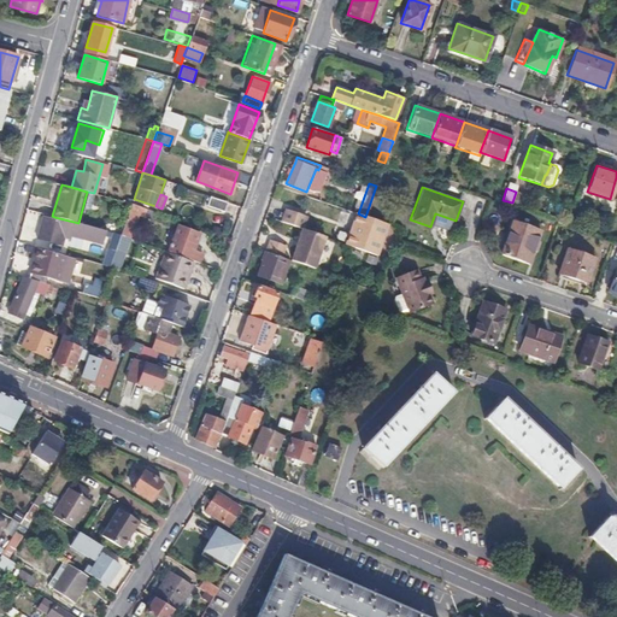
[(227,203),(210,195),(206,206),(223,212),(227,203)]
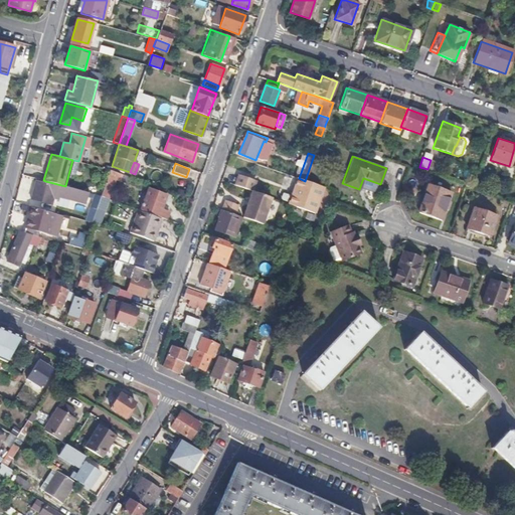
[(122,174),(110,170),(108,177),(115,179),(120,181),(122,174)]
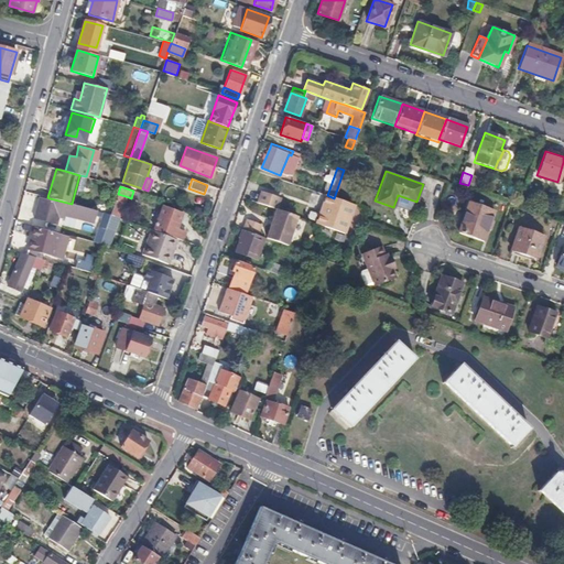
[(126,196),(118,194),(110,214),(116,216),(118,217),(126,196)]
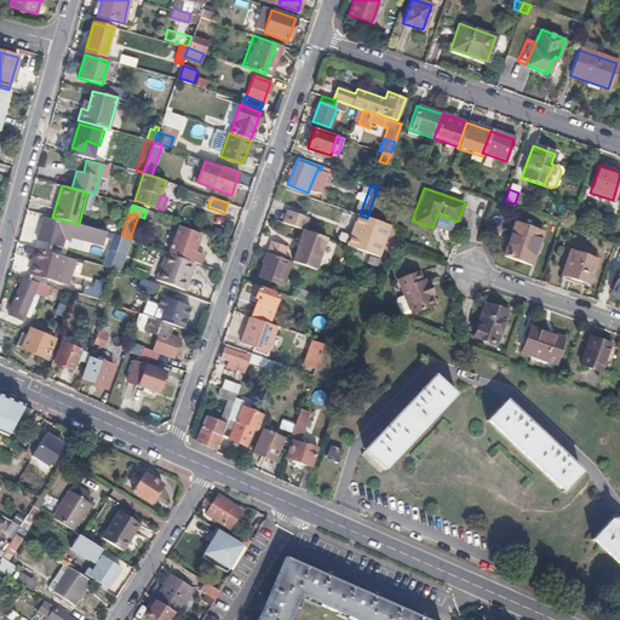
[(299,219),(281,213),(279,222),(296,228),(299,219)]
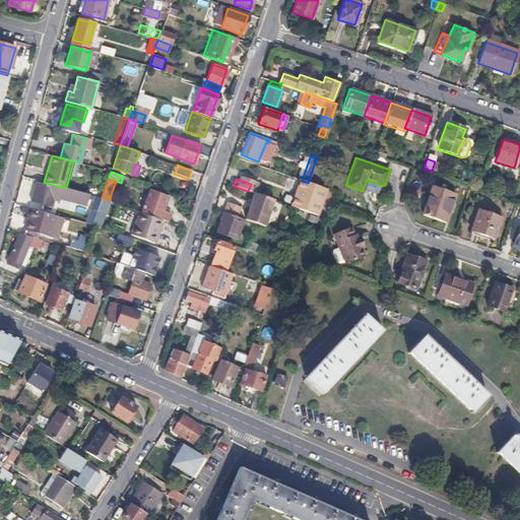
[(302,180),(300,180),(290,206),(317,215),(327,189),(308,183),(302,180)]
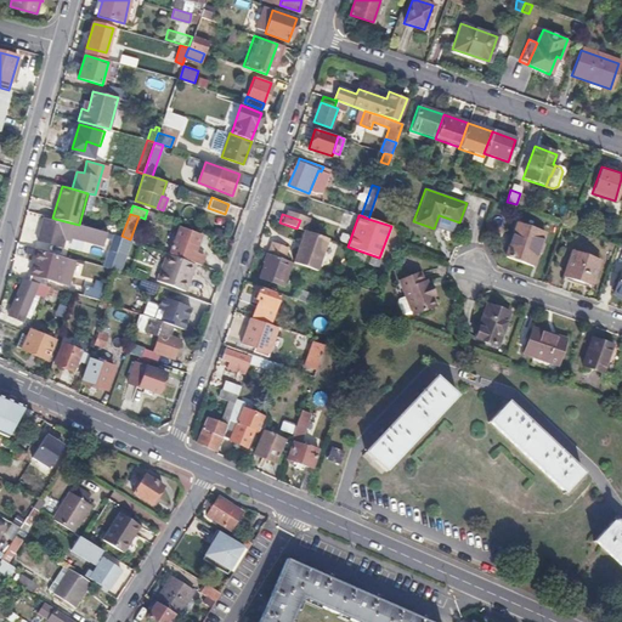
[(55,220),(44,218),(37,239),(56,244),(57,238),(63,239),(64,236),(95,244),(100,230),(79,225),(55,219),(55,220)]
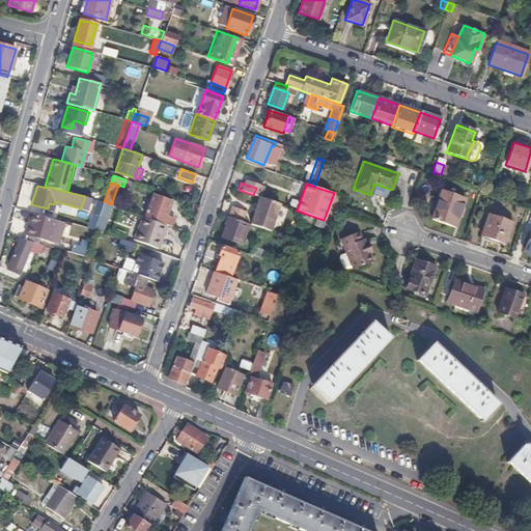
[(463,197),(442,190),(430,219),(453,227),(463,197)]
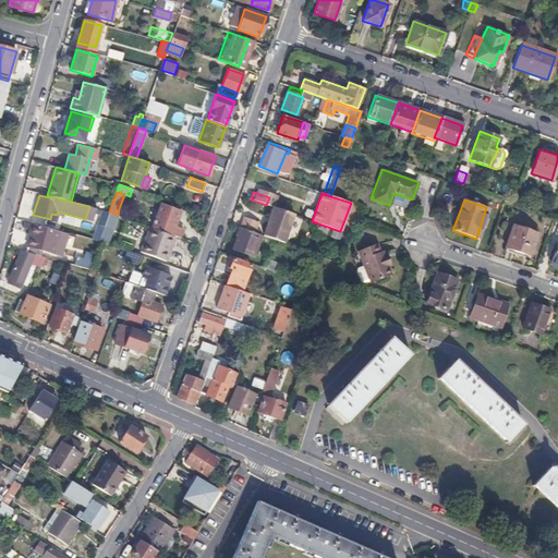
[(180,209),(160,203),(154,221),(152,227),(164,231),(167,222),(174,225),(180,209)]
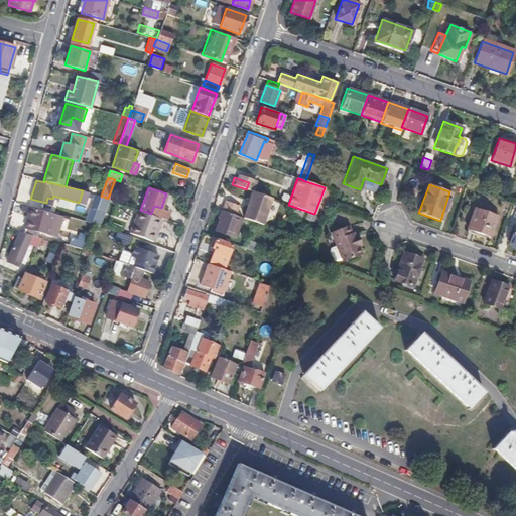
[(271,199),(252,191),(244,215),(263,222),(271,199)]
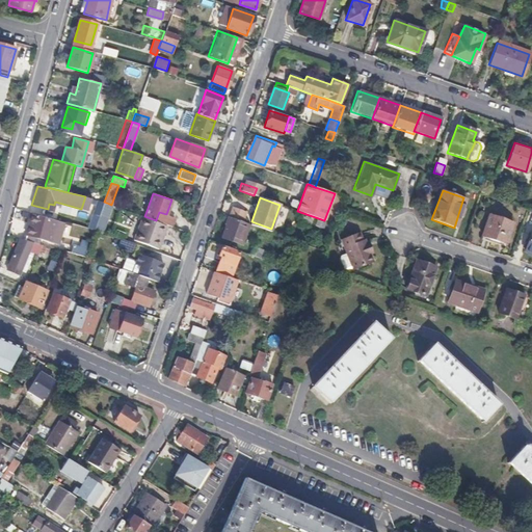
[(104,202),(98,201),(88,228),(95,229),(99,215),(104,202)]
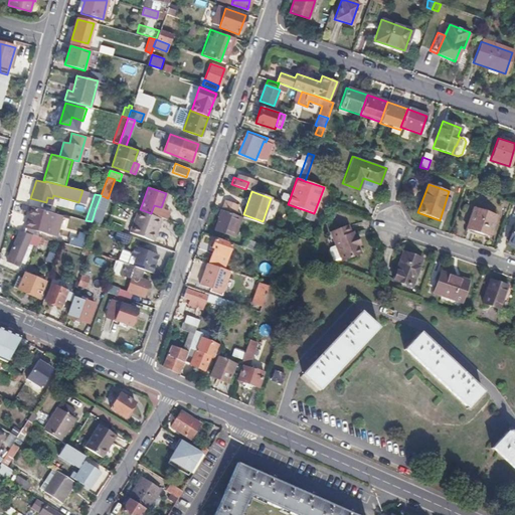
[(106,197),(101,195),(96,208),(102,210),(106,197)]
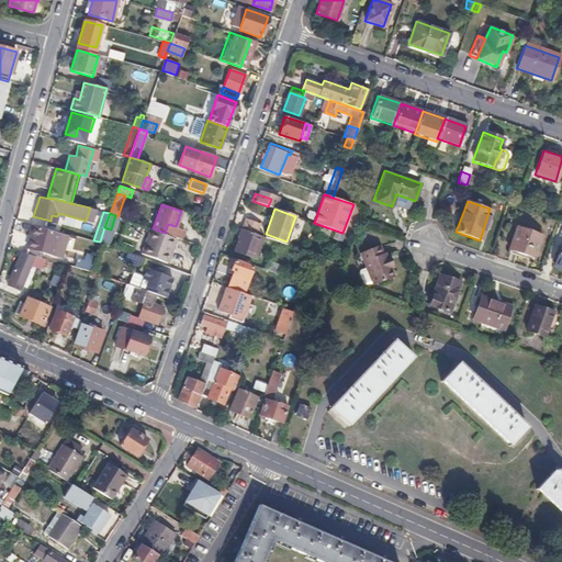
[(259,224),(245,218),(242,229),(256,234),(259,224)]
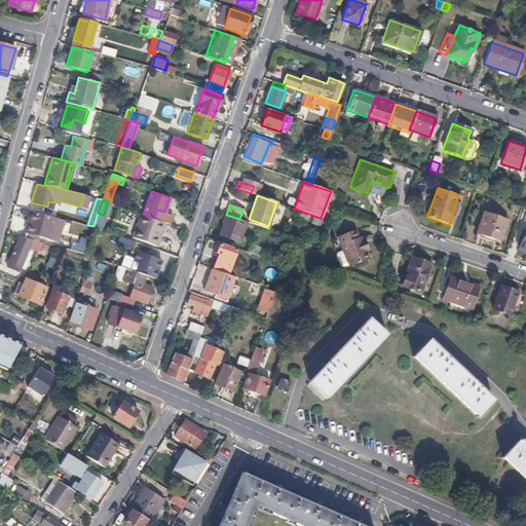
[(164,212),(157,210),(154,218),(168,223),(172,215),(164,212)]
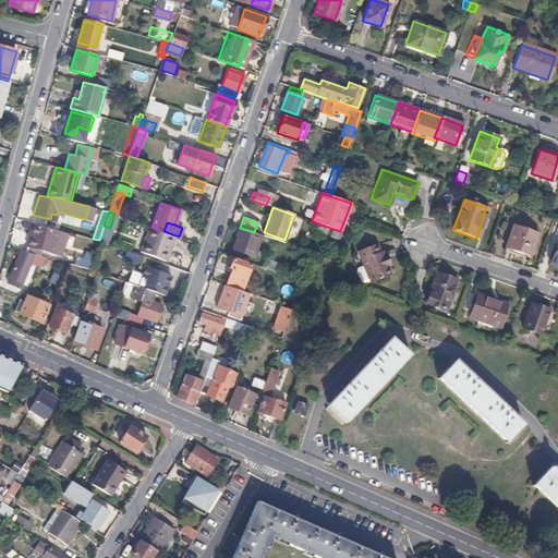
[(536,232),(513,223),(505,247),(528,255),(536,232)]
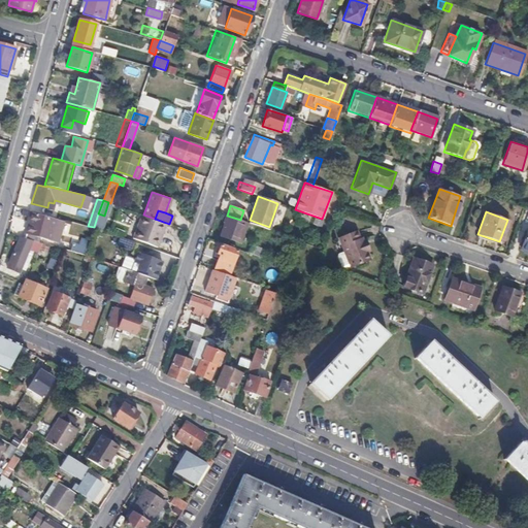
[(63,221),(31,212),(26,232),(58,240),(63,221)]
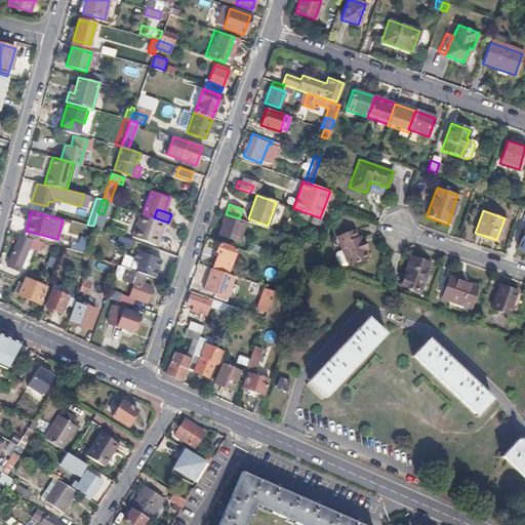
[(104,214),(97,212),(93,226),(98,228),(104,214)]
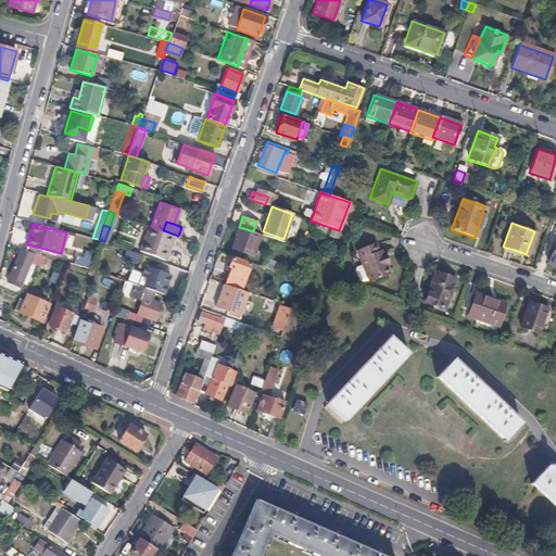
[(239,227),(238,226),(231,245),(251,253),(257,234),(253,231),(239,227)]
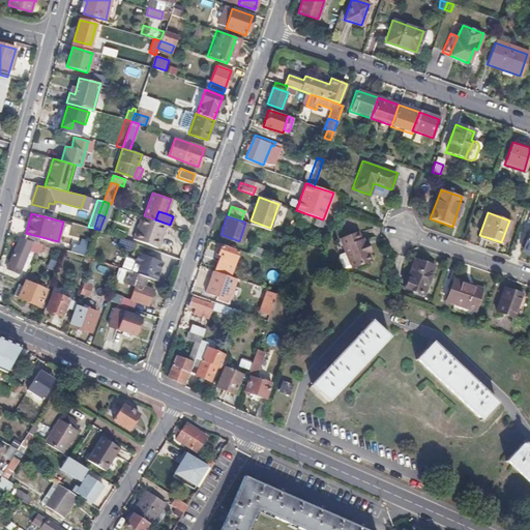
[(307,225),(310,218),(299,215),(297,222),(307,225)]
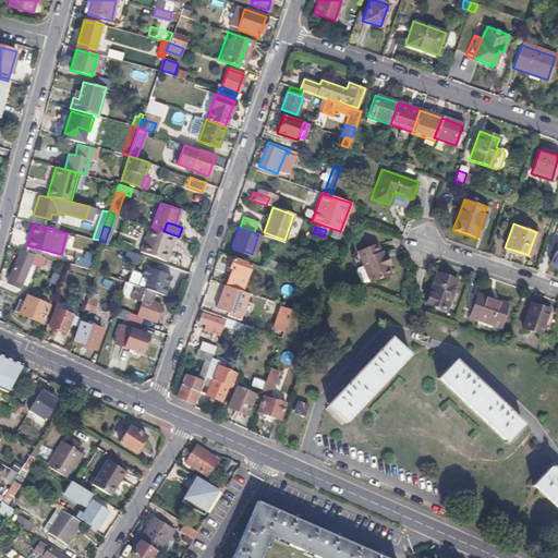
[(176,238),(149,228),(141,252),(167,261),(176,238)]
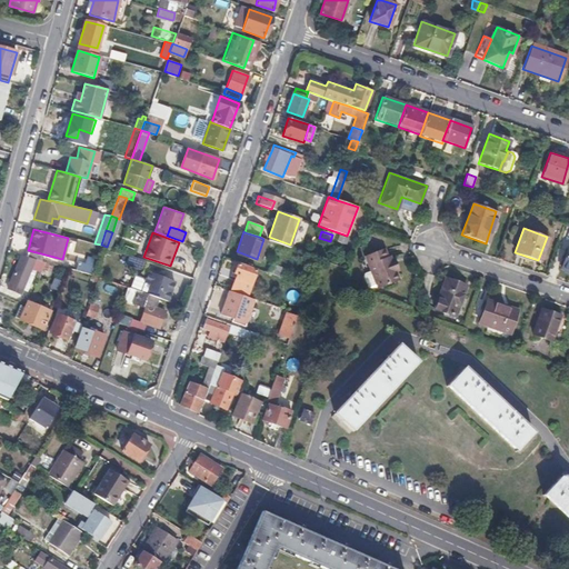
[(337,241),(346,245),(348,238),(338,236),(337,241)]
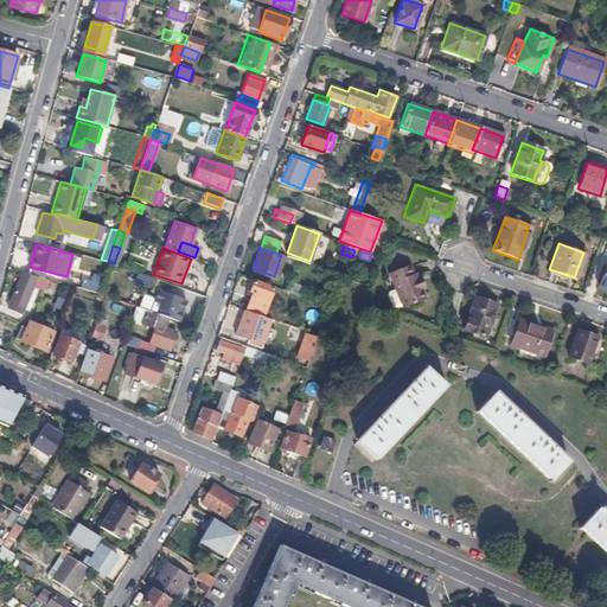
[(310,261),(287,253),(285,256),(308,264),(310,261)]
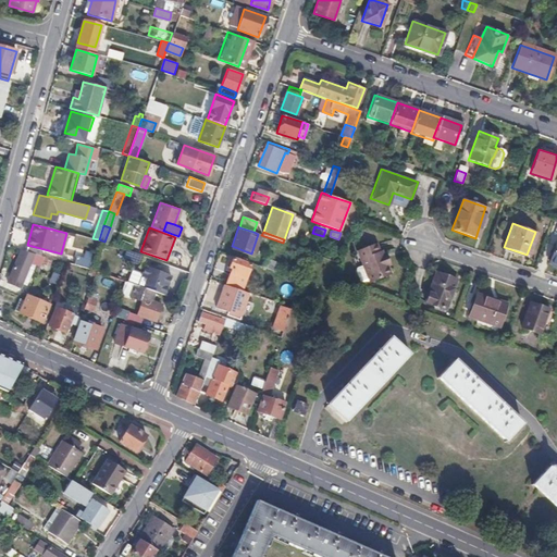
[(99,239),(93,238),(85,260),(91,262),(99,239)]
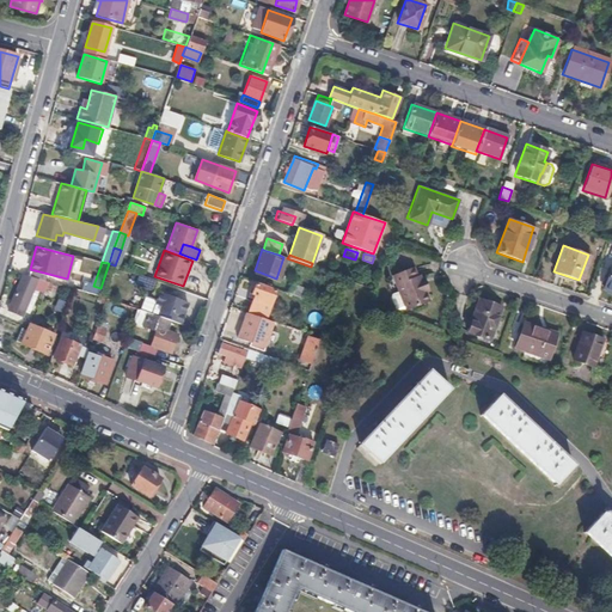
[(410,268),(390,275),(403,310),(428,300),(424,292),(420,281),(416,282),(414,276),(410,268)]
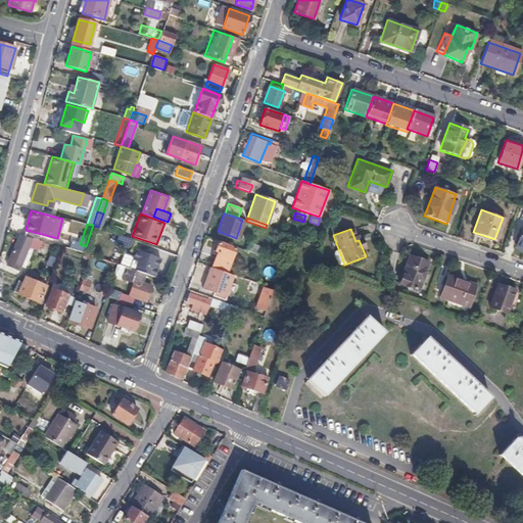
[(33,237),(20,234),(7,265),(18,269),(33,237)]
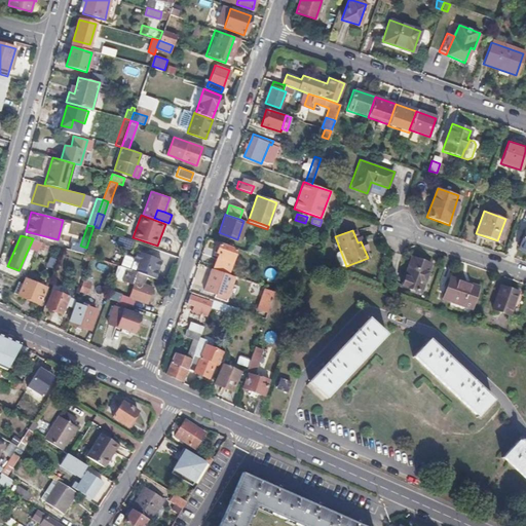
[(135,241),(119,235),(116,243),(132,249),(135,241)]
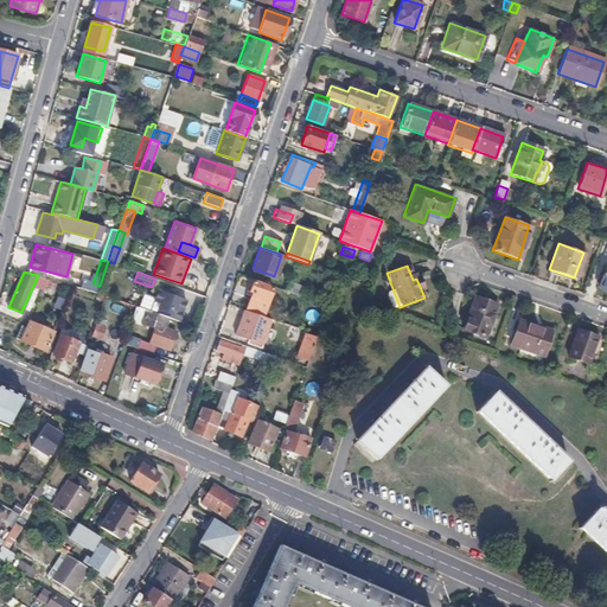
[(414,272),(410,274),(413,280),(416,279),(421,289),(425,288),(419,274),(415,275),(414,272)]
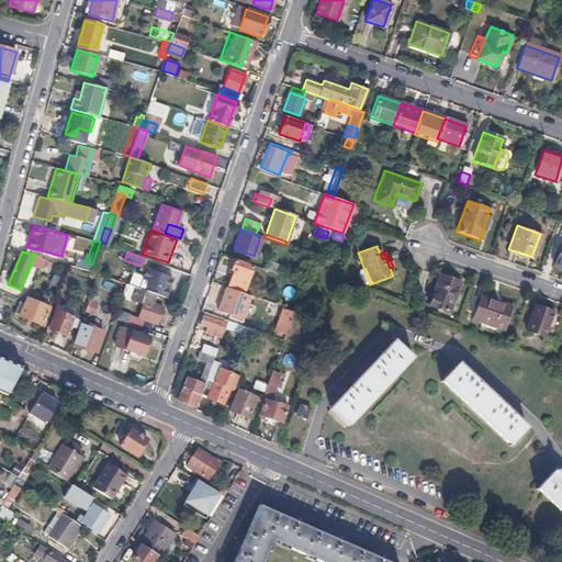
[(279,266),(263,260),(260,267),(277,273),(279,266)]
